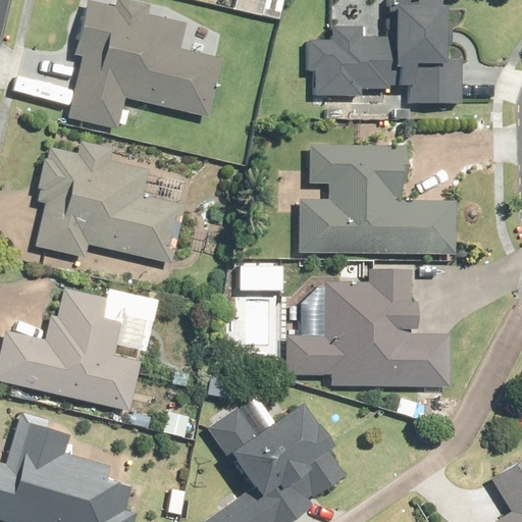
[(81,54),(65,117),(113,128),(120,98),(205,117),(218,60),(175,50),(181,23),(142,15),(144,7),(114,0),(82,0),(69,51),(81,54)]
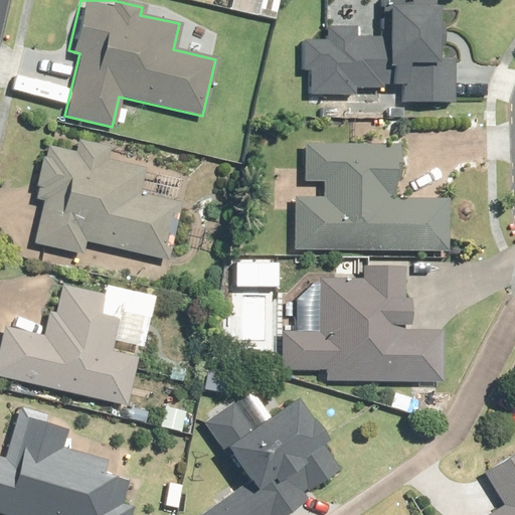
[(277,0),(228,0),(226,12),(274,20),(277,0)]
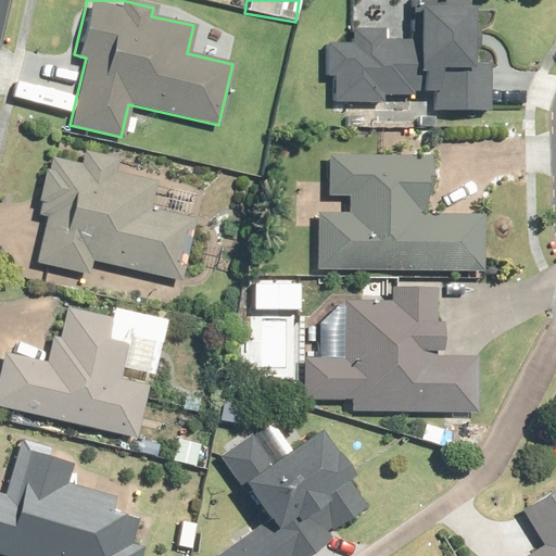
[(353,42),(321,42),(321,75),(336,76),(335,102),(387,103),(387,96),(438,96),(437,110),(493,111),(493,58),(479,58),(480,2),(412,2),(412,38),(386,38),(386,29),(354,29),(353,42)]
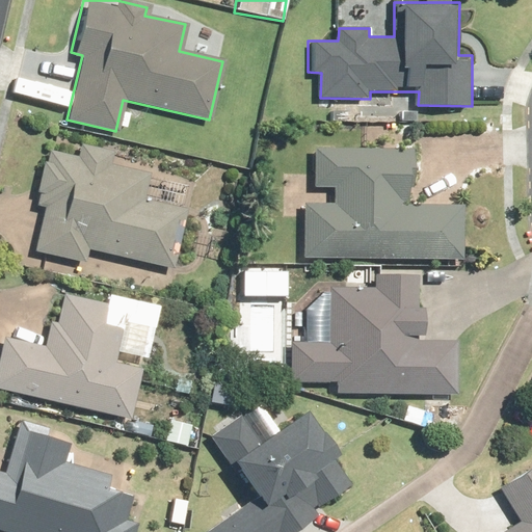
[(154,159),(50,135),(32,208),(43,210),(33,251),(90,265),(95,249),(179,269),(193,207),(144,195),(154,159)]
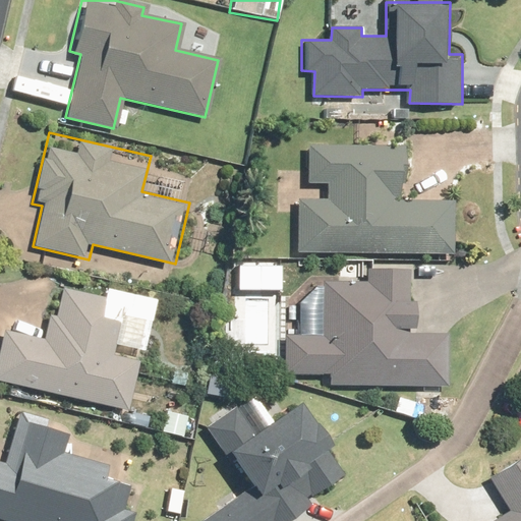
[(300,197),(299,250),(457,253),(458,198),(408,197),(409,145),(309,142),(308,183),(330,183),(330,197),(300,197)]
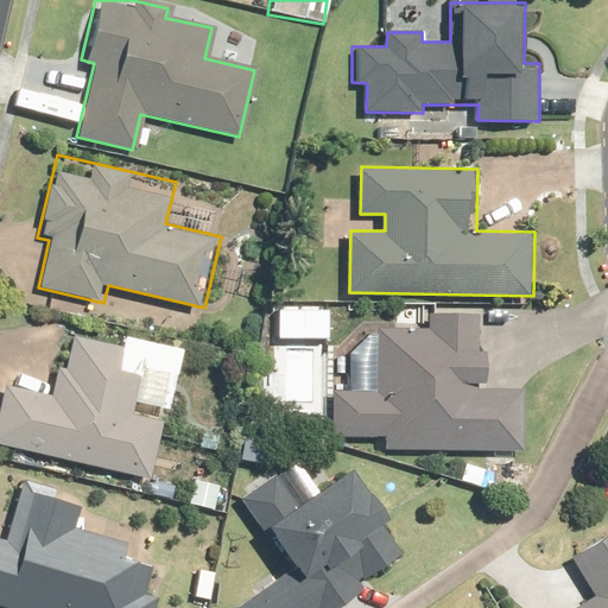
[(379,448),(524,454),(526,388),(485,387),(488,309),(431,306),(431,325),(378,323),(375,385),(334,382),(331,435),(379,437),(379,448)]
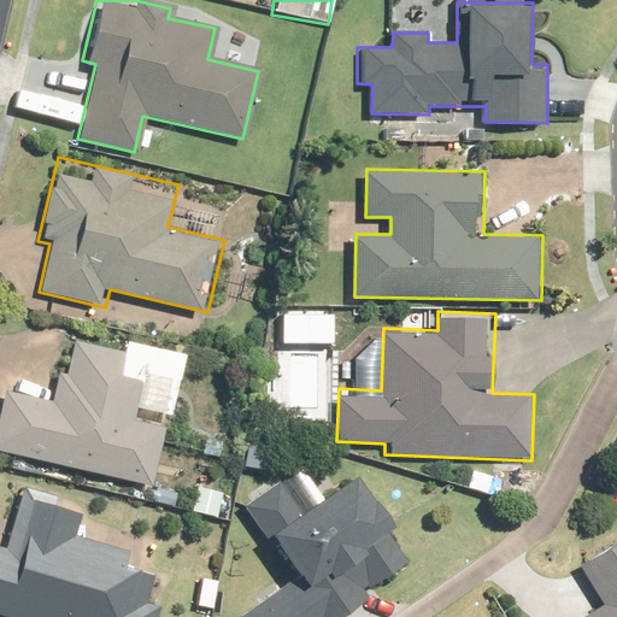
[(6,386),(0,412),(0,448),(150,486),(181,358),(68,330),(51,397),(6,386)]
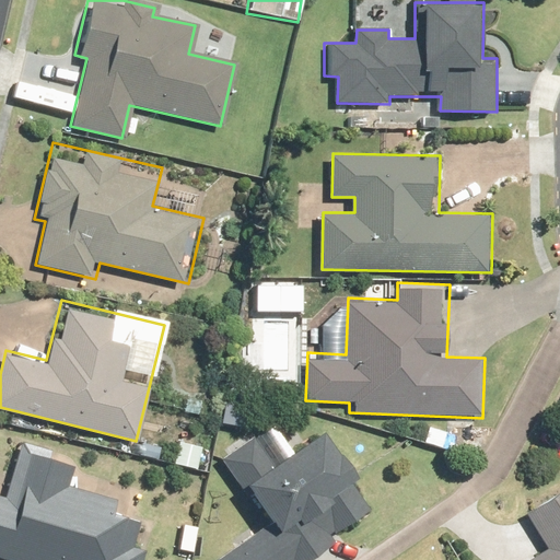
[(201,393),(177,391),(175,413),(198,417),(201,393)]
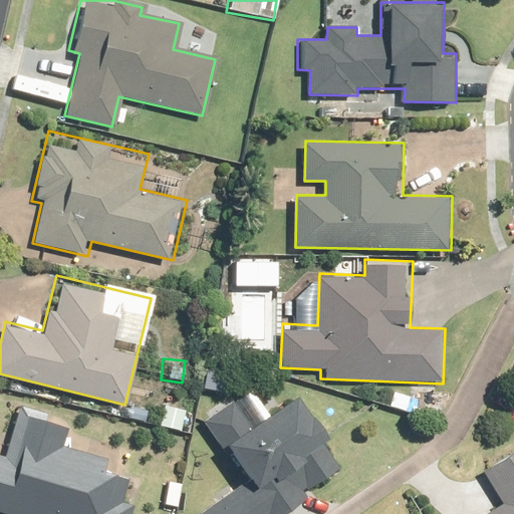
[(197,508),(200,513),(282,513),(349,473),(299,392),(245,425),(229,400),(201,417),(240,481),(197,508)]
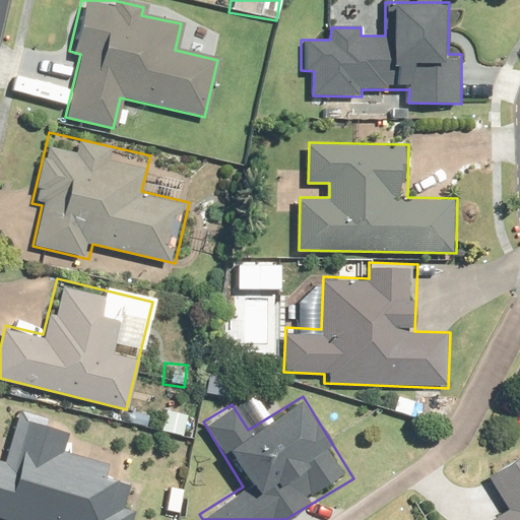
[(0,458),(0,519),(3,519),(135,519),(145,488),(112,477),(116,463),(70,450),(76,427),(16,409),(1,459),(0,458)]
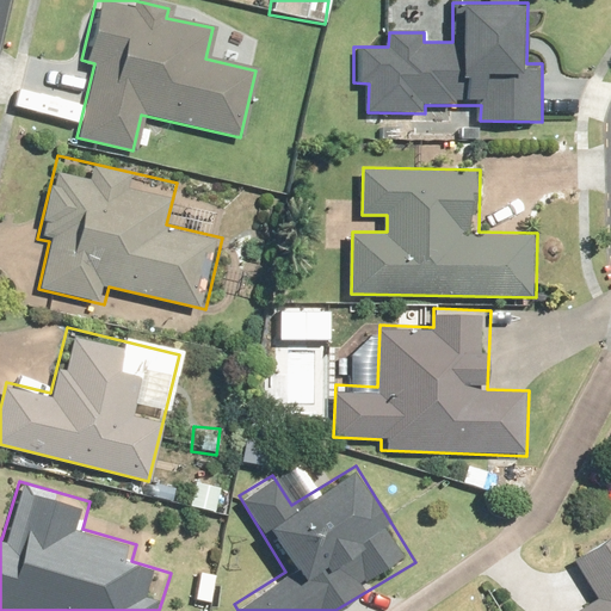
[(220,488),(191,481),(184,511),(213,518),(220,488)]
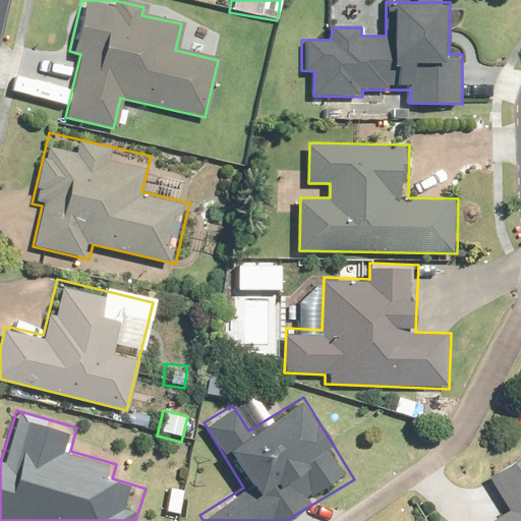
[(520,520),(520,456),(491,475),(513,509),(493,520),(520,520)]
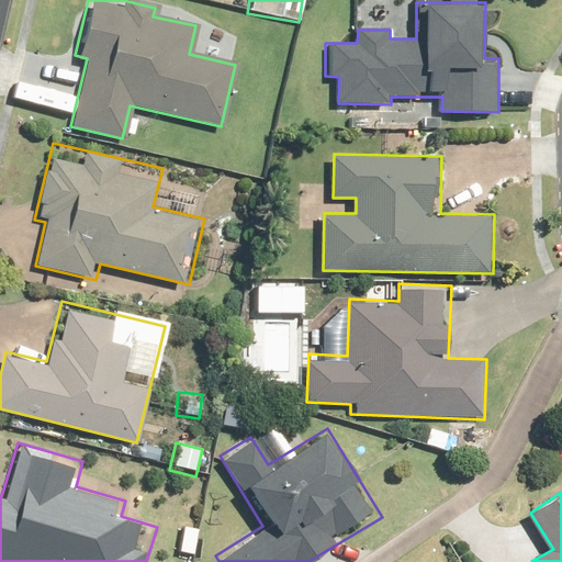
[(195,528),(176,526),(172,558),(191,560),(195,528)]
